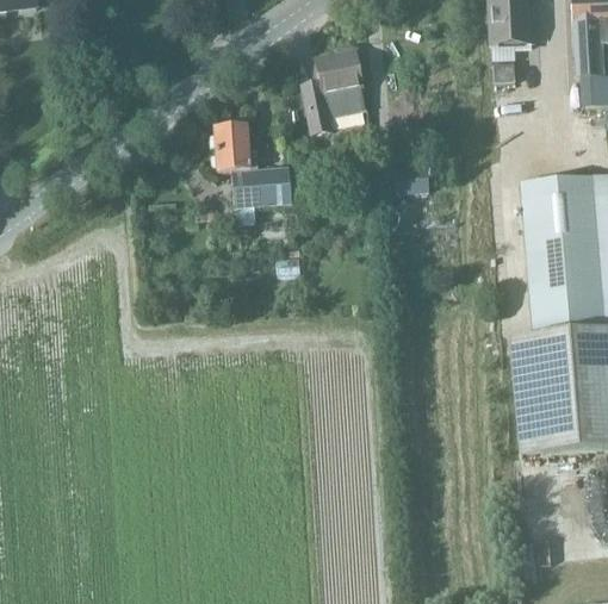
[(0,11),(35,7),(33,0),(0,0),(0,11)]
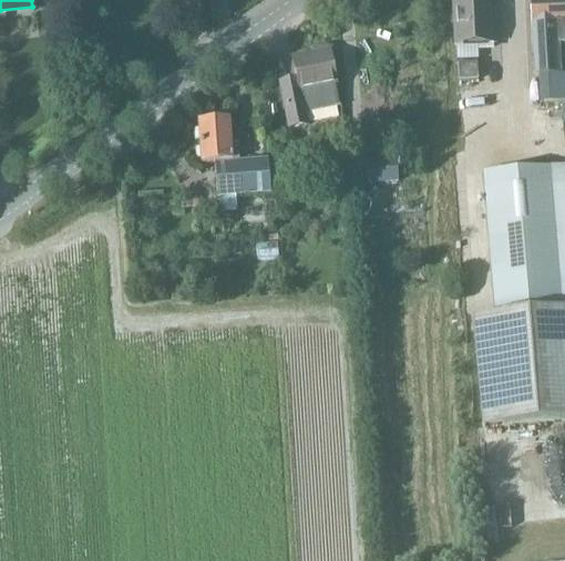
[(451,0),(454,42),(455,56),(478,55),(476,41),(494,40),(493,16),(490,16),(489,0),(451,0)]
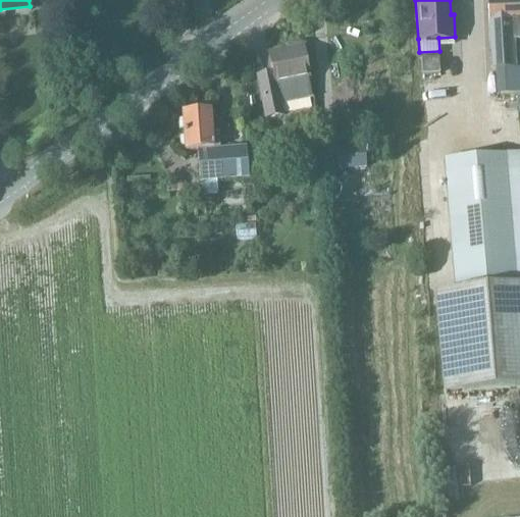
[(488,16),(490,65),(514,64),(513,36),(519,35),(519,0),(486,0),(487,16),(488,16)]
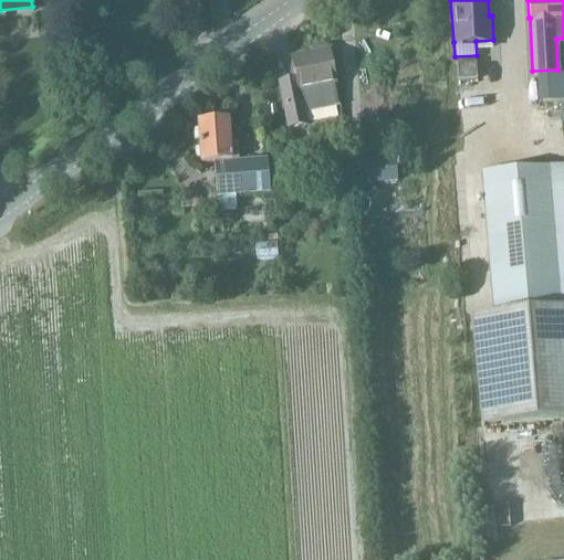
[(294,75),(278,80),(286,125),(306,120),(303,108),(311,107),(335,102),(332,84),(334,83),(330,57),(332,57),(330,44),(325,42),(306,45),(307,51),(291,54),(294,75)]
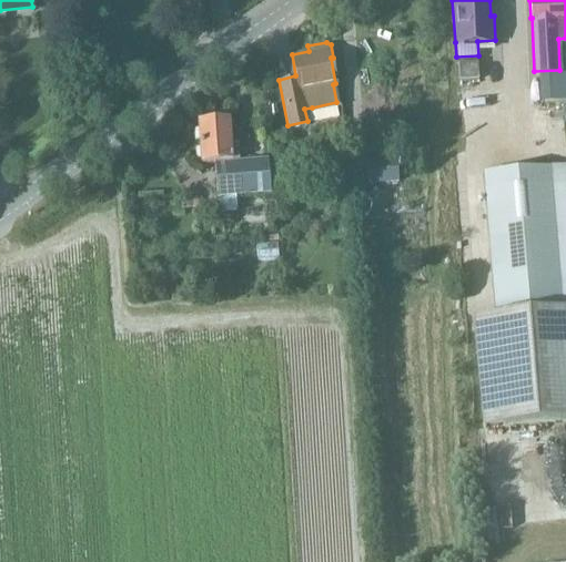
[(476,59),(475,59),(457,60),(458,77),(477,75),(476,59)]
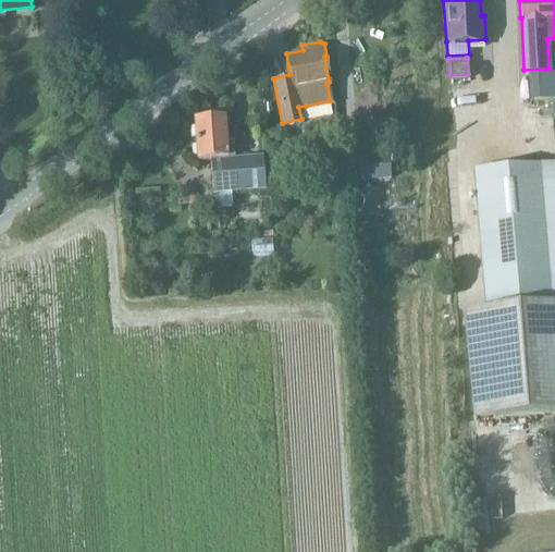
[(224,114),(194,118),(197,159),(209,158),(212,189),(230,188),(264,186),(261,154),(233,156),(232,138),(225,138),(224,114)]
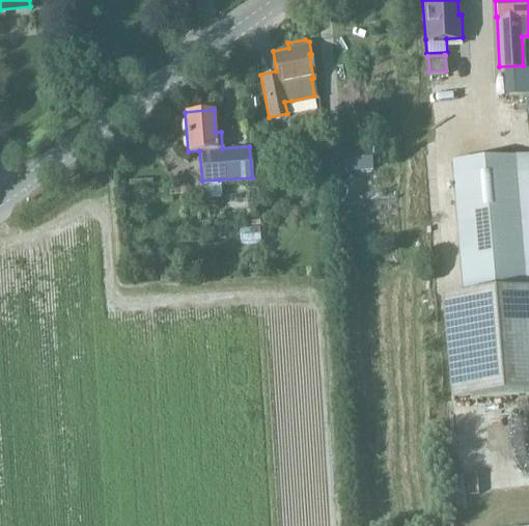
[(528,151),(513,154),(450,159),(462,292),(443,294),(451,394),(528,387),(528,151)]
